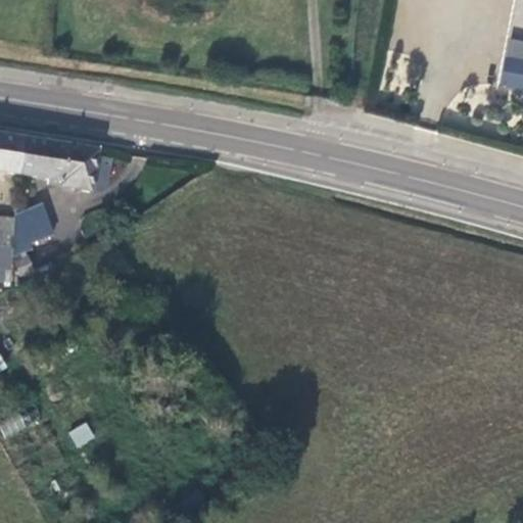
[(497,85),(522,89),(522,40),(507,37),(497,85)]
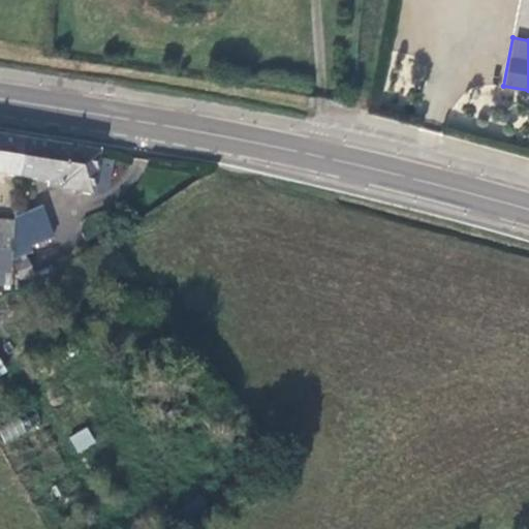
[(25,141),(0,136),(0,173),(20,177),(25,141)]
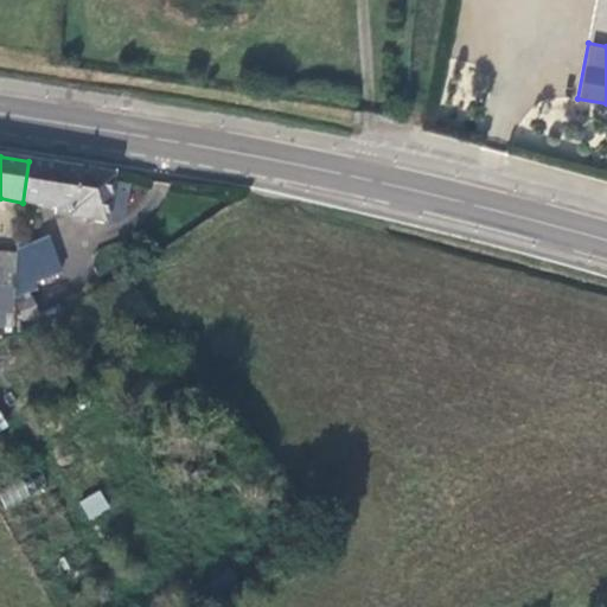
[(116,178),(29,161),(23,203),(57,209),(57,217),(108,225),(128,219),(133,190),(114,186),(116,178)]
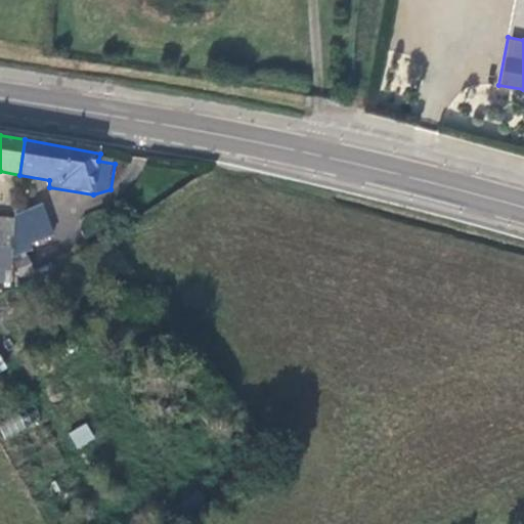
[(44,207),(18,220),(27,248),(55,234),(44,207)]
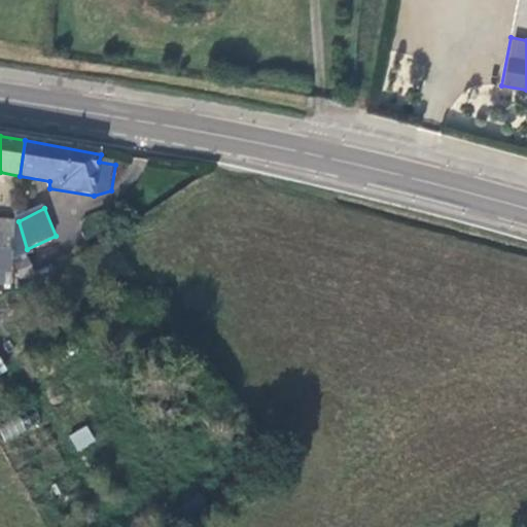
[(0,431),(4,442),(27,431),(20,416),(0,424),(0,431)]
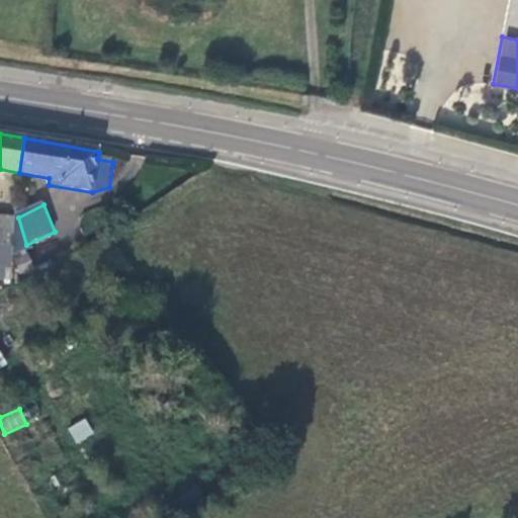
[(67,426),(74,443),(94,435),(87,418),(67,426)]
